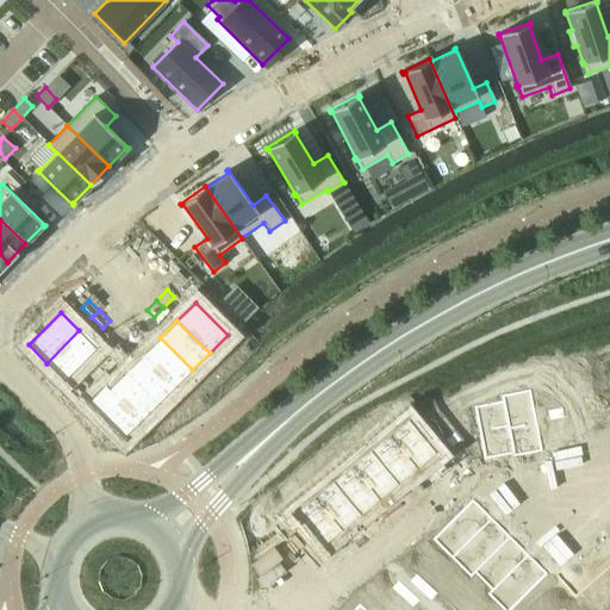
[(132,324),(123,334),(129,341),(139,331),(132,324)]
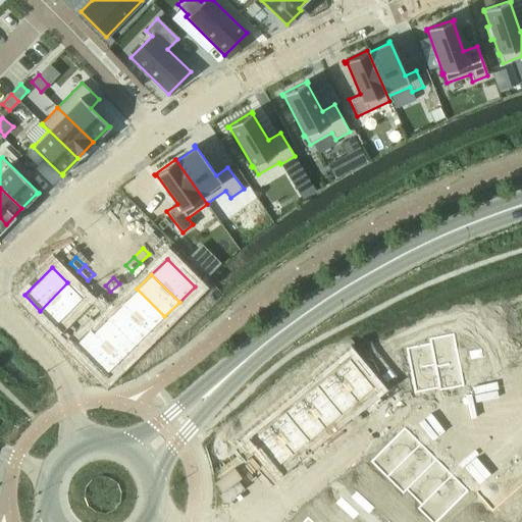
[(67,282),(40,311),(55,326),(83,299),(67,282)]
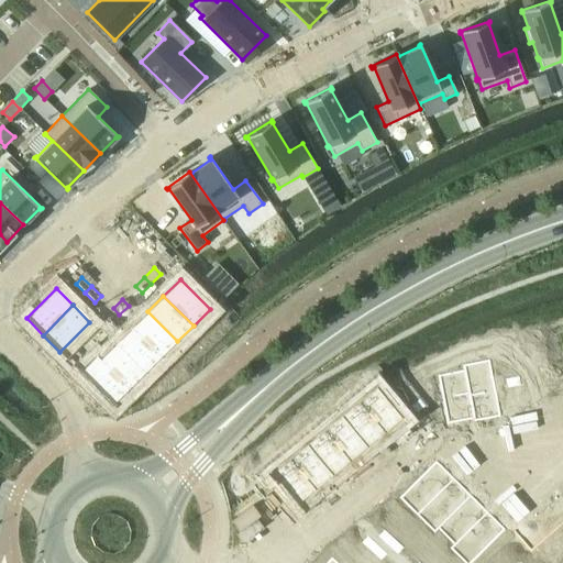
[(113,308),(103,318),(110,324),(119,315),(113,308)]
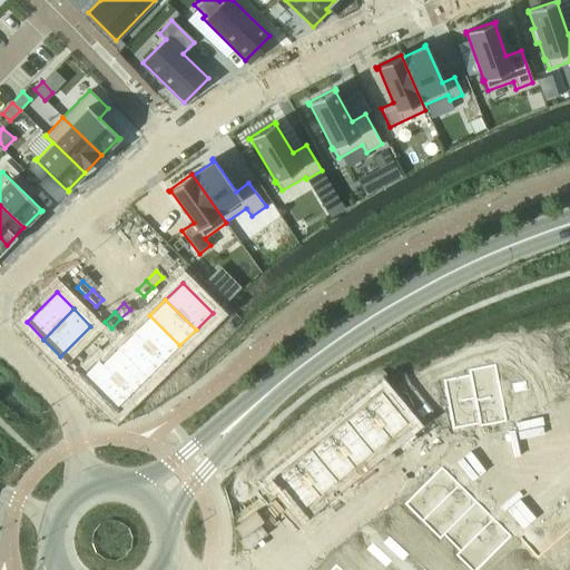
[(149,315),(134,332),(164,362),(179,345),(149,315)]
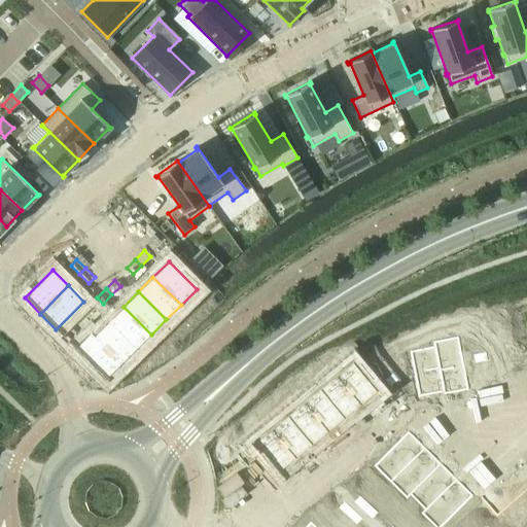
[(124,307),(108,321),(136,349),(151,335),(124,307)]
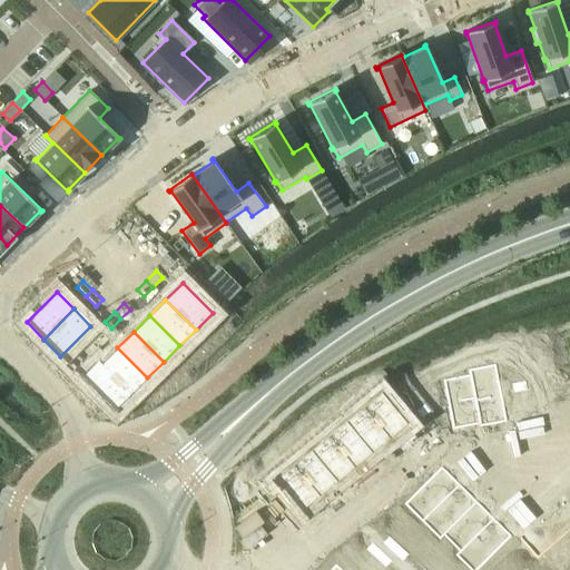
[(91,335),(82,344),(89,351),(98,342),(91,335)]
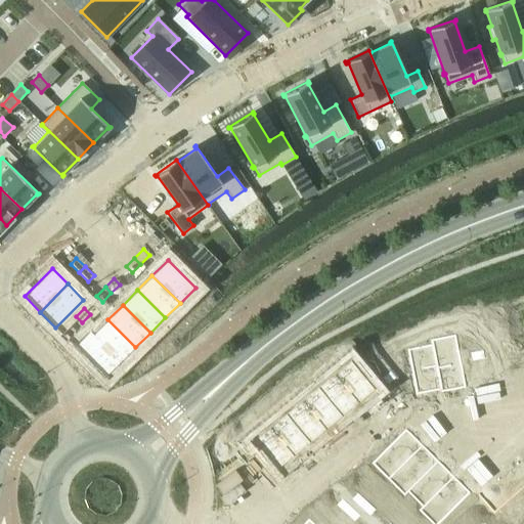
[(76,316),(67,325),(73,332),(82,322),(76,316)]
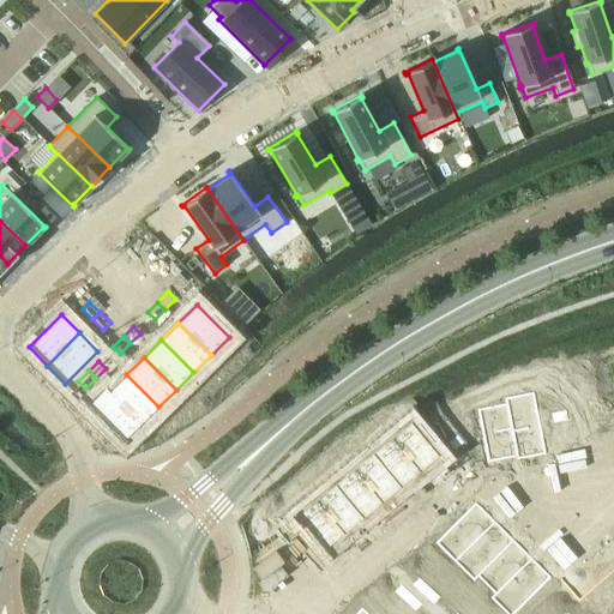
[(109,391),(142,425),(158,407),(126,374),(109,391)]
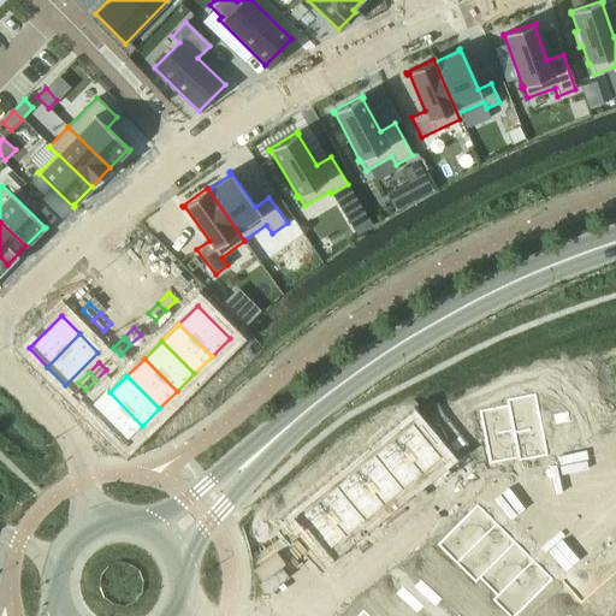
[(88,407),(87,407),(124,444),(142,426),(110,392),(106,388),(88,407)]
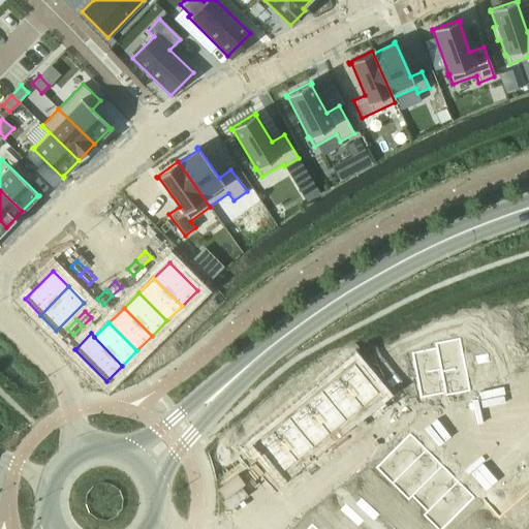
[(460,339),(434,343),(435,348),(436,348),(445,394),(444,394),(444,397),(470,392),(460,339)]
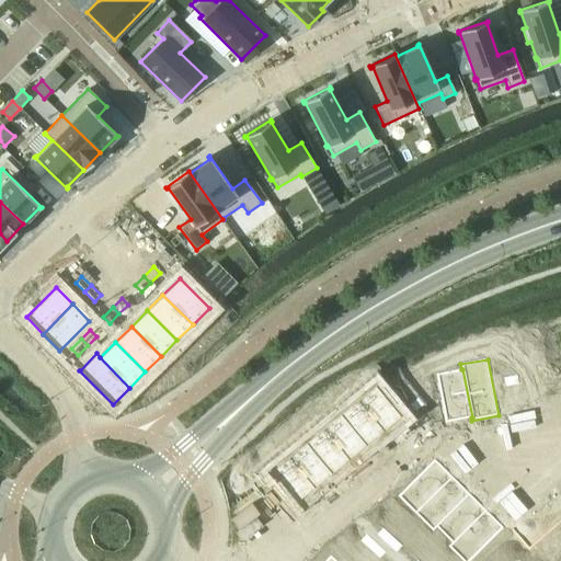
[(461,369),(436,375),(445,423),(471,418),(472,418),(462,369),(461,369)]
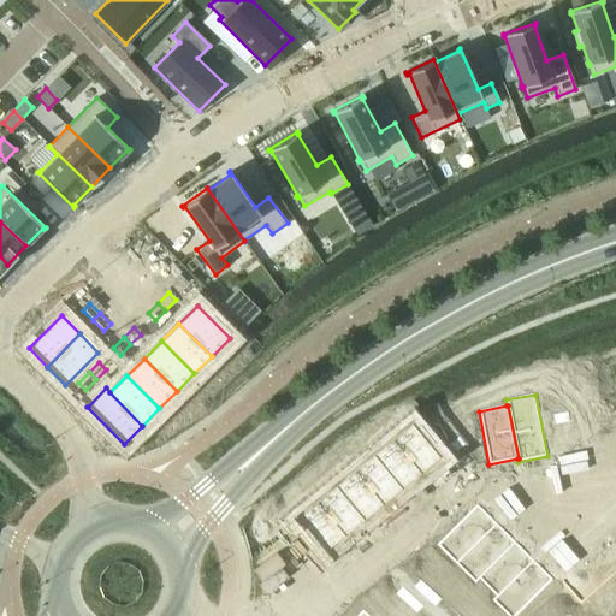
[(568,413),(554,415),(555,425),(569,422),(568,413)]
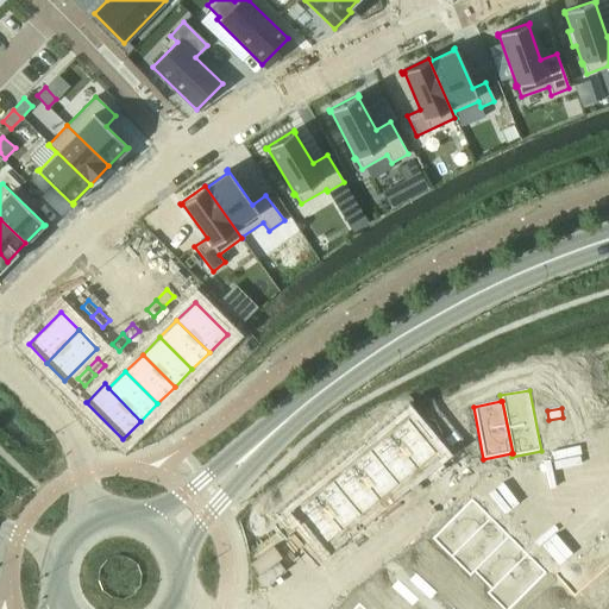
[(407,418),(388,433),(416,469),(437,452),(407,418)]
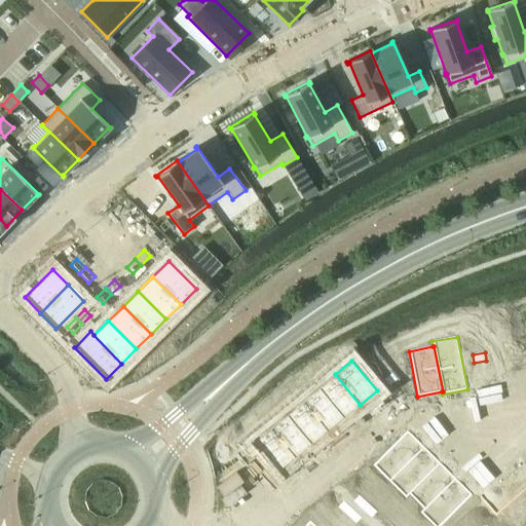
[(393,372),(384,379),(389,386),(399,378),(393,372)]
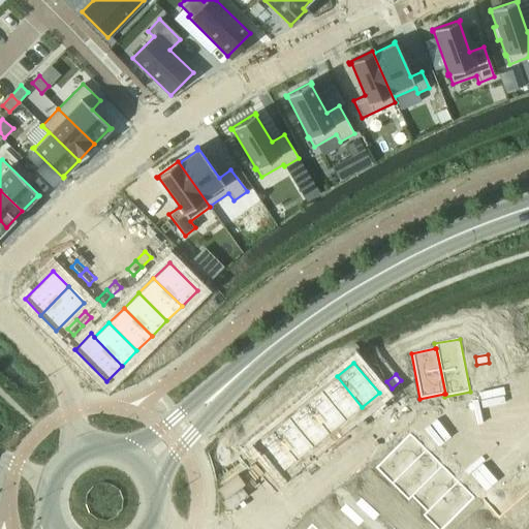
[(337,376),(320,390),(345,421),(362,407),(337,376)]
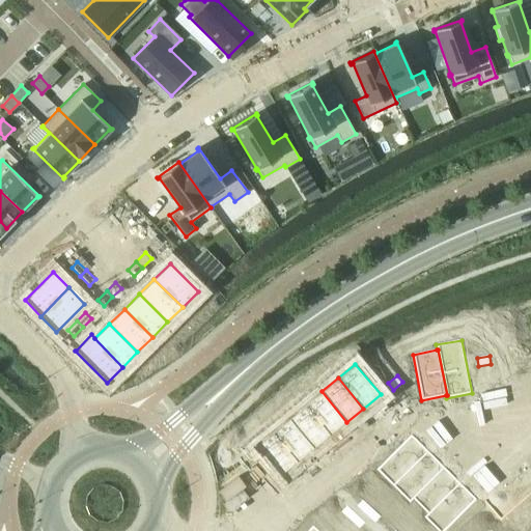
[(322,391),(305,404),(331,436),(346,422),(322,391)]
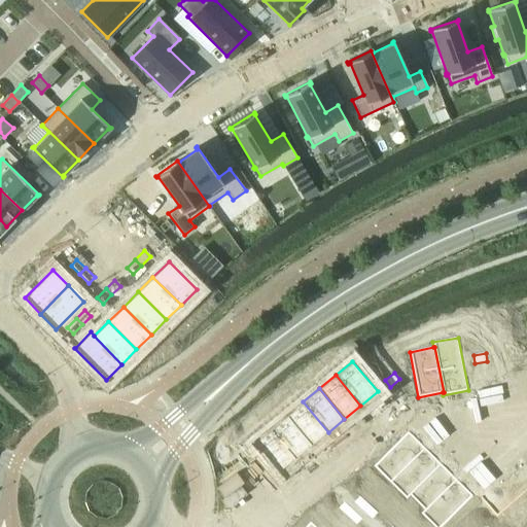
[(303,401),(286,415),(312,446),(328,432),(303,401)]
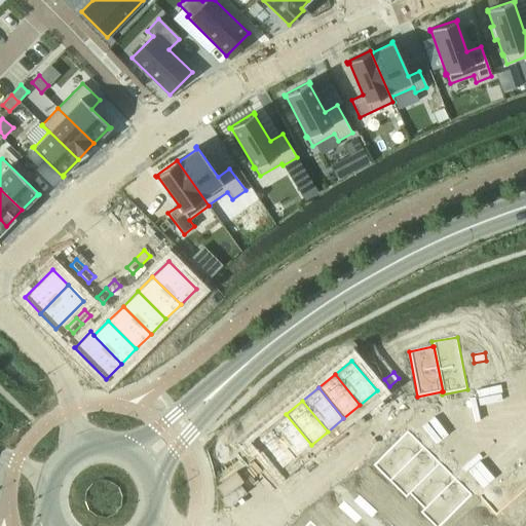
[(379,410),(370,417),(375,424),(385,416),(379,410)]
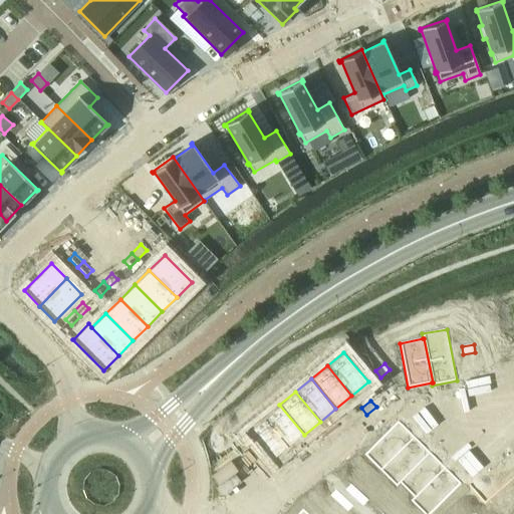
[(279,405),(264,418),(288,448),(304,435),(279,405)]
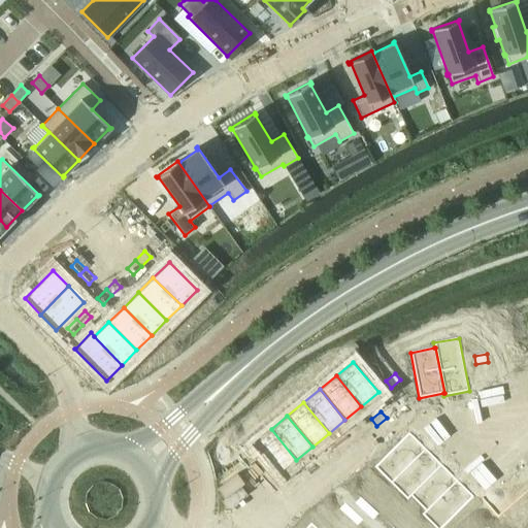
[(371,419),(362,427),(367,433),(376,426),(371,419)]
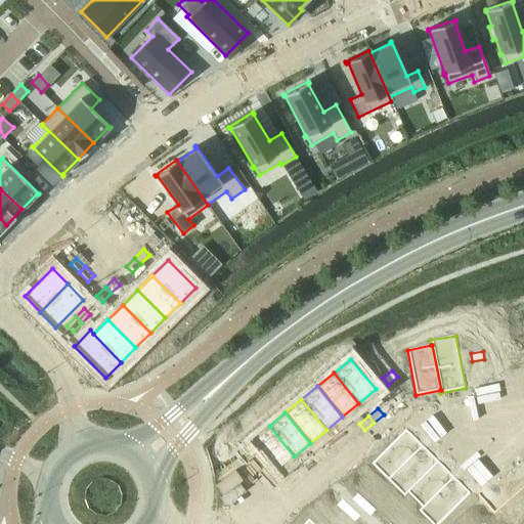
[(269,426),(252,440),(276,470),(294,456),(269,426)]
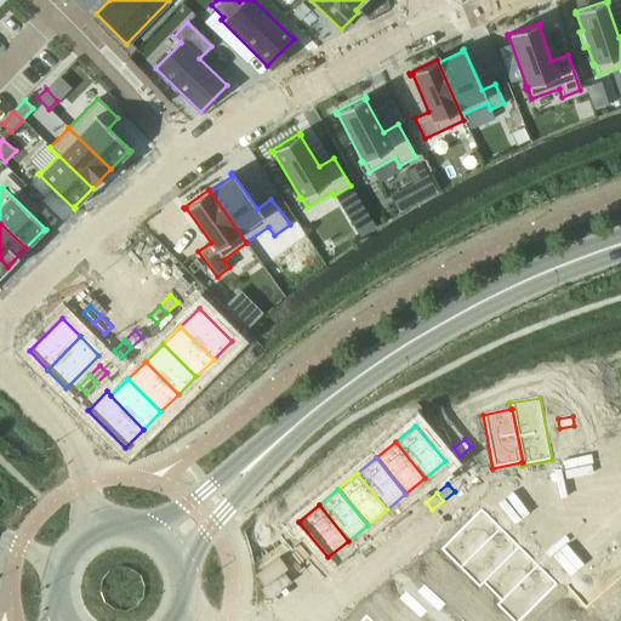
[(480,510),(440,550),(460,569),(500,529),(480,510)]
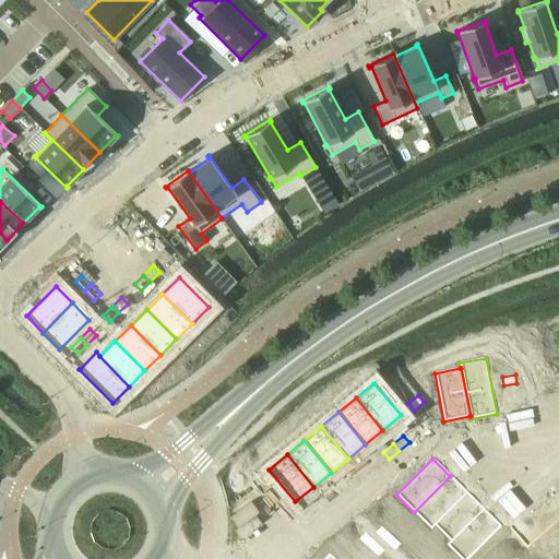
[(369,463),(359,472),(365,478),(375,471),(369,463)]
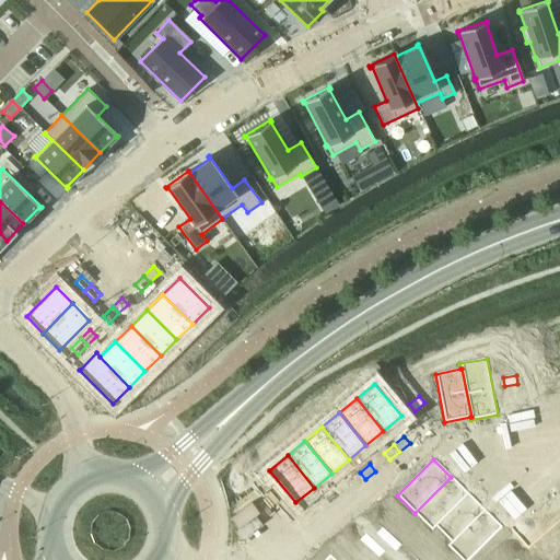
[(360,473),(349,481),(354,488),(365,479),(360,473)]
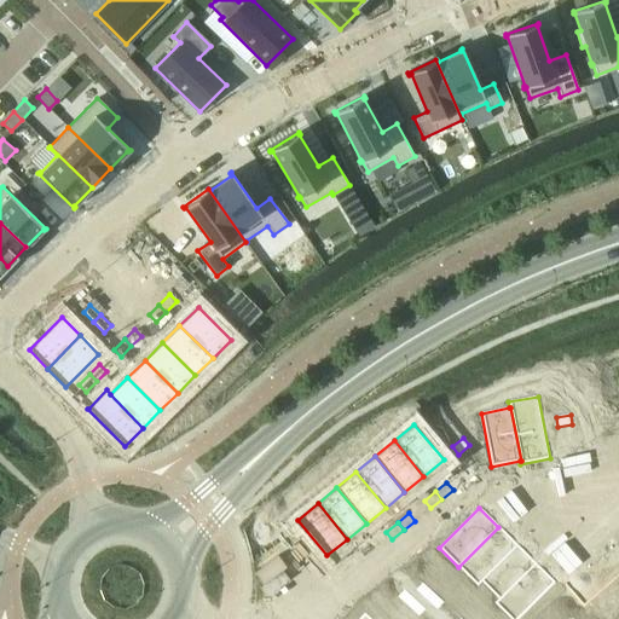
[(498,527),(458,567),(478,586),(481,583),(481,582),(518,545),(498,527)]
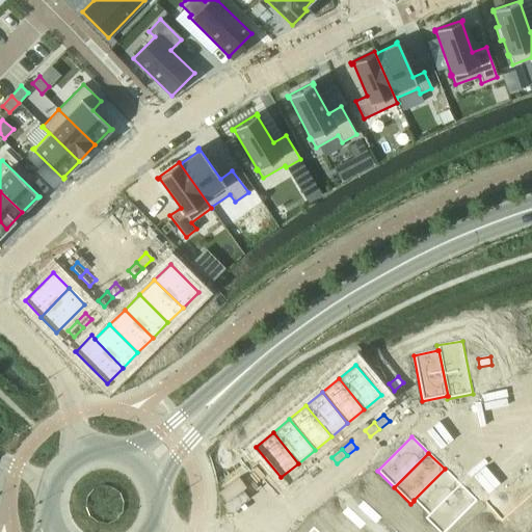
[(319,468),(309,476),(314,482),(324,475),(319,468)]
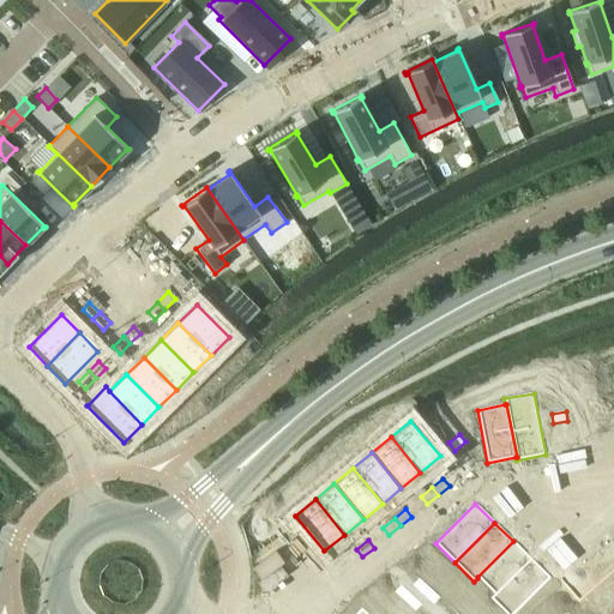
[(513,541),(477,577),(477,578),(494,595),(495,595),(531,559),(513,541)]
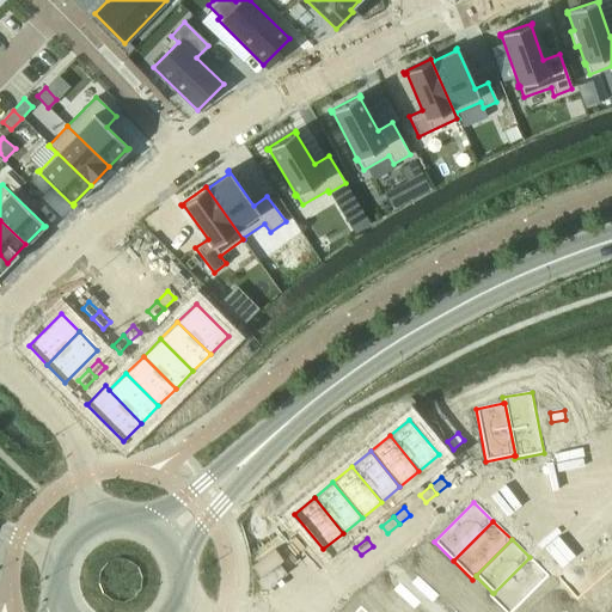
[(355,548),(344,557),(350,564),(361,555),(355,548)]
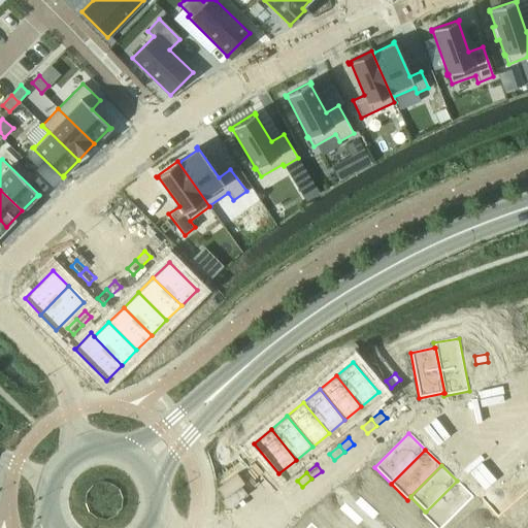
[(425,512),(422,515),(434,527),(442,527),(473,497),(457,481),(426,512),(425,512)]
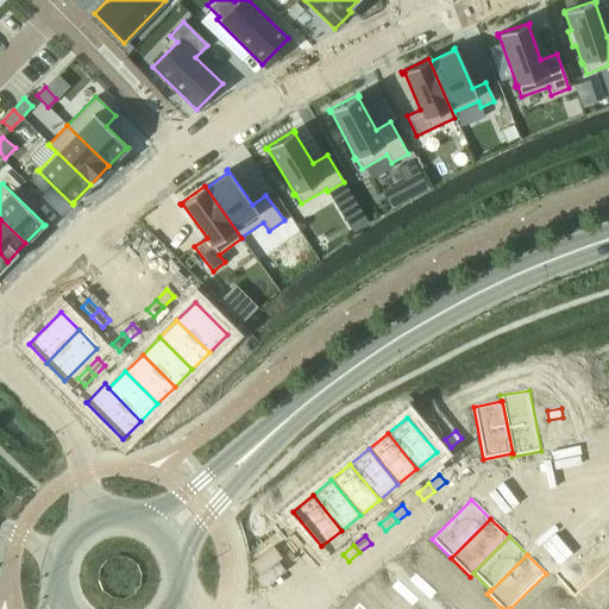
[(415,572),(409,579),(419,589),(426,582),(415,572)]
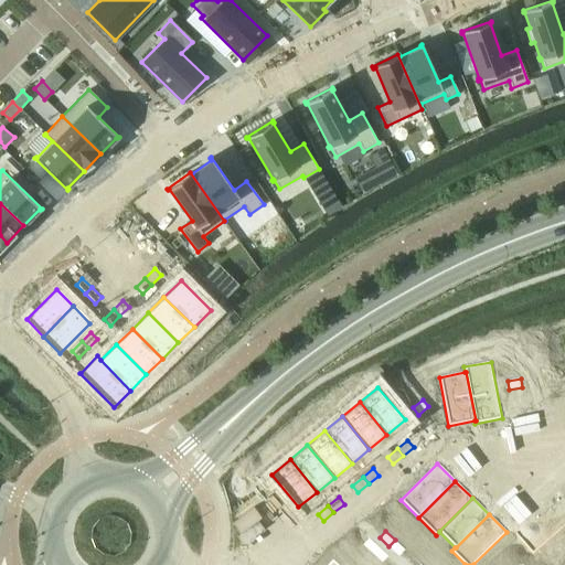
[(369,537),(363,544),(373,553),(379,546),(369,537)]
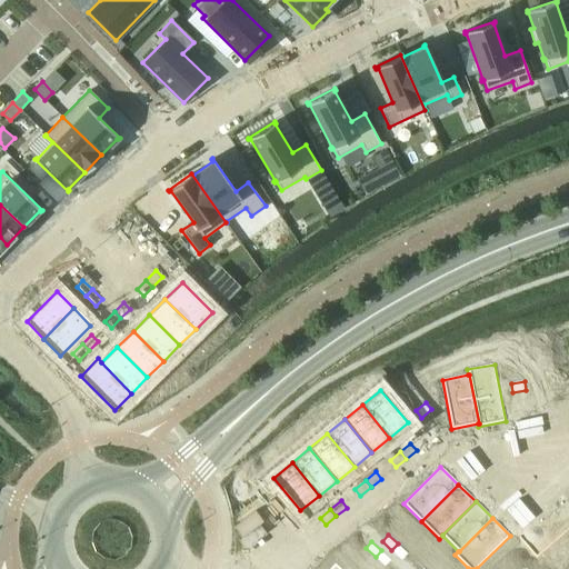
[(398,543),(391,550),(401,559),(408,552),(398,543)]
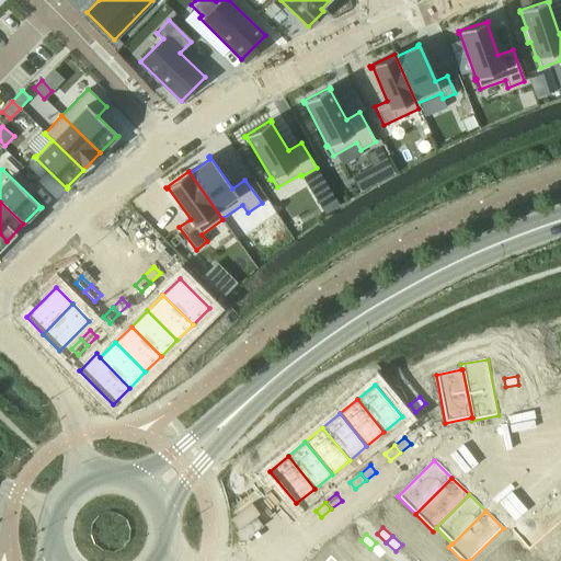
[(376,542),(370,549),(379,558),(386,551),(376,542)]
